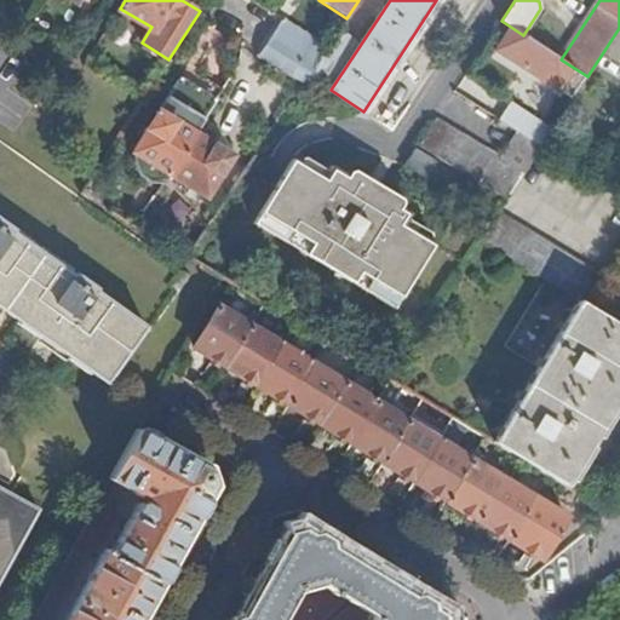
[(260,53),(304,82),(308,76),(327,49),(283,21),(273,38),(260,53)]
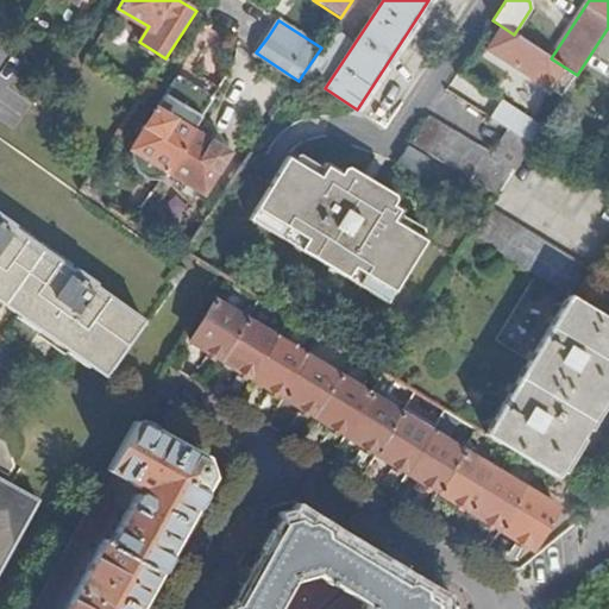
[(563,98),(577,75),(551,58),(514,35),(503,27),(489,49),(563,98)]
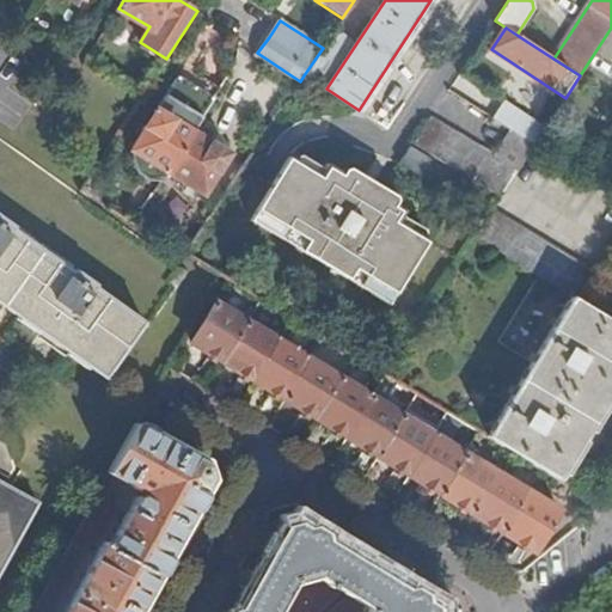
[(153,181),(163,181),(169,171),(194,132),(213,102),(177,80),(134,150),(139,153),(133,159),(134,163),(135,169),(142,176),(146,178),(153,181)]
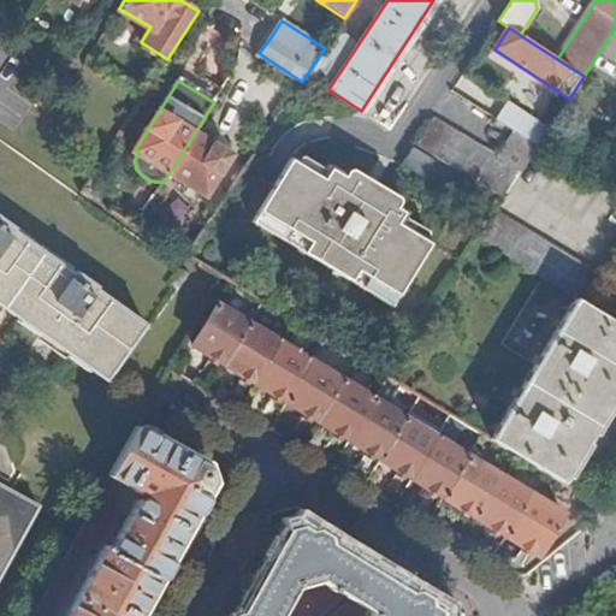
[(516,132),(537,147),(549,129),(508,101),(495,118),(516,132)]
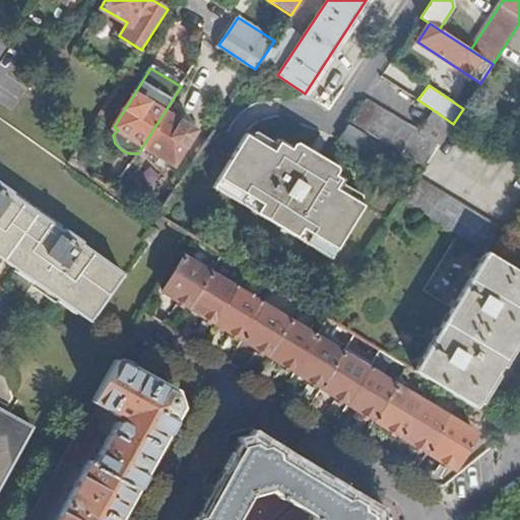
[(351,122),(425,168),(453,124),(436,112),(421,134),(367,100),(351,122)]
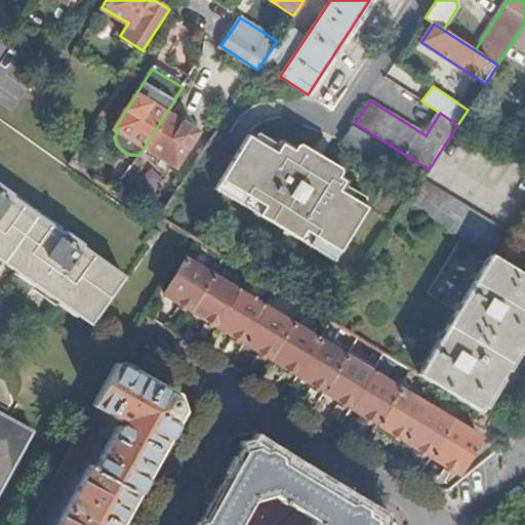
[(166,113),(145,147),(175,166),(196,132),(166,113)]
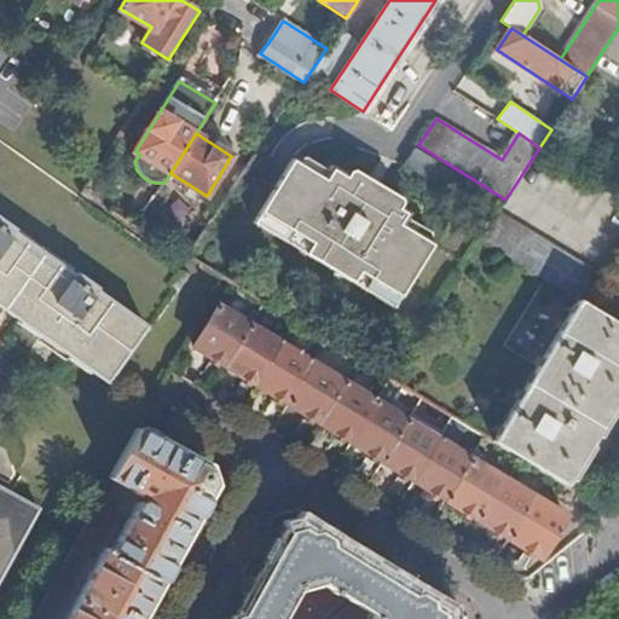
[(437,161),(416,149),(406,163),(427,177),(437,161)]
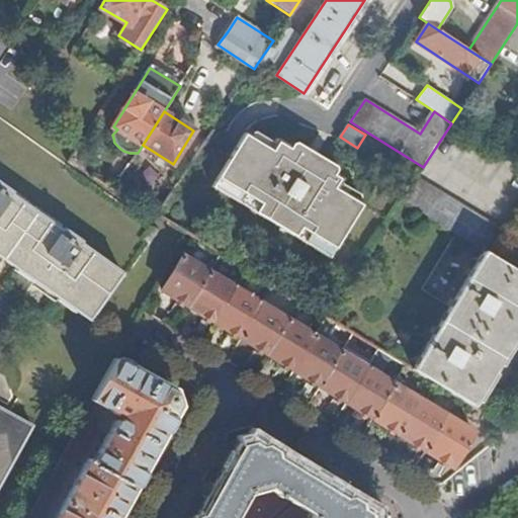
[(322,165),(297,151),(291,160),(270,148),(245,133),(218,178),(260,204),(256,212),(295,237),(300,229),(335,249),(362,203),(337,188),(316,175),(322,165)]
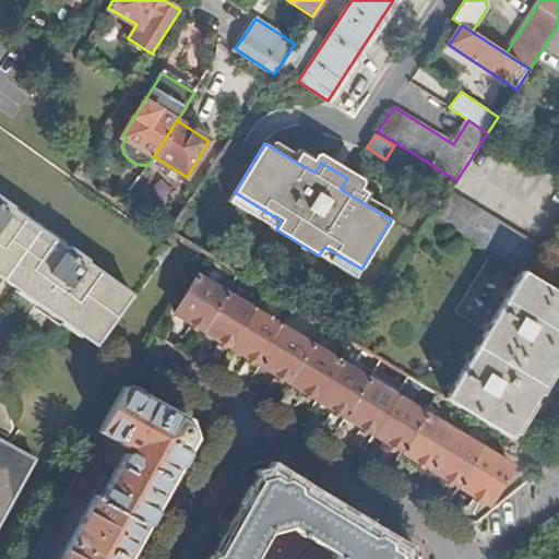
[(314,173),(321,163),(298,150),(292,159),(314,173)]
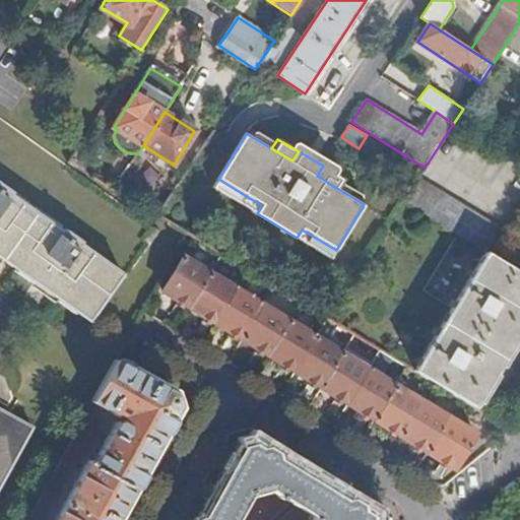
[(343,179),(323,166),(317,176),(338,189),(343,179)]
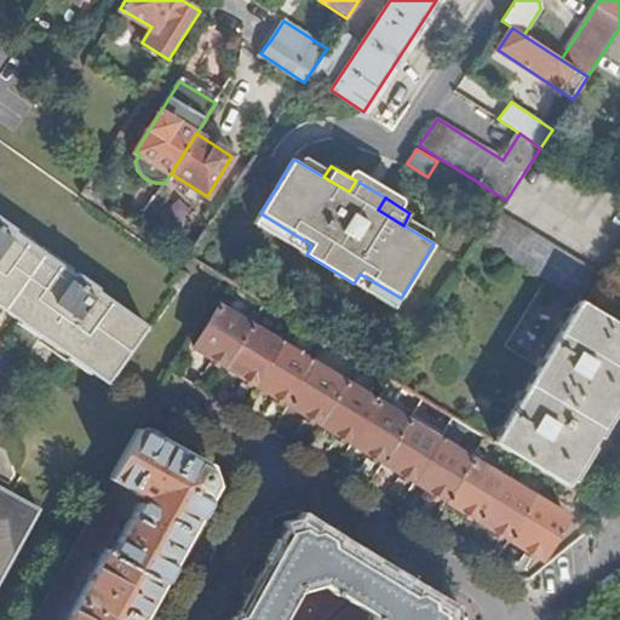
[(580,302),(598,274),(498,212),(480,240),(580,302)]
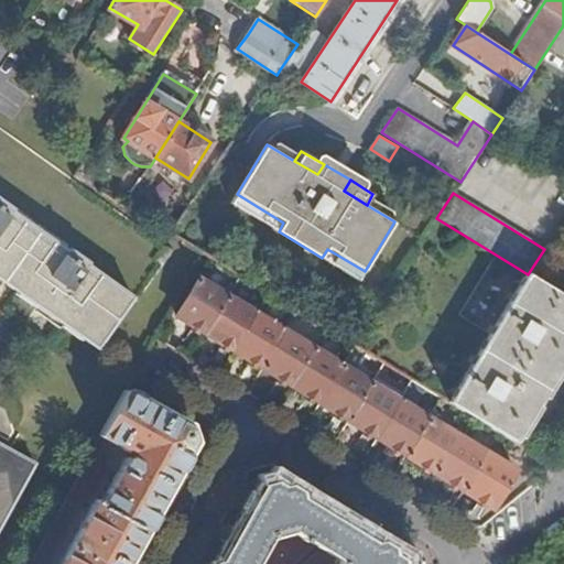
[(283,223),(237,194),(231,203),(279,231),(283,223)]
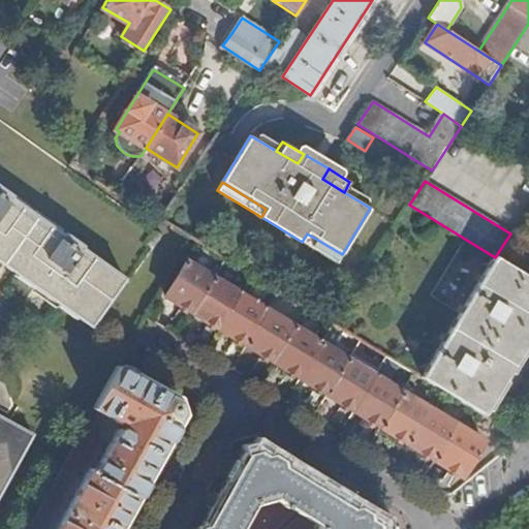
[(0,261),(17,273),(20,269),(37,282),(34,286),(58,303),(61,299),(80,312),(76,316),(91,327),(126,279),(84,248),(85,247),(65,232),(63,234),(12,198),(13,196),(0,186),(0,261)]
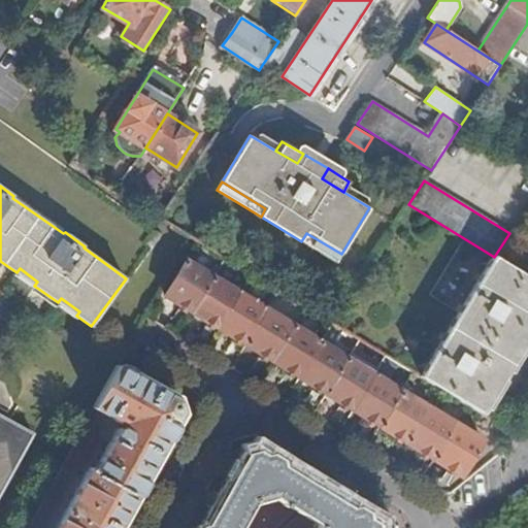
[(164,234),(158,230),(147,243),(154,248),(164,234)]
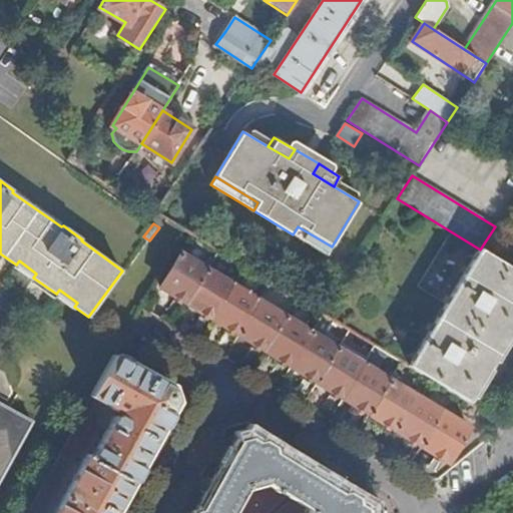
[(327,255),(332,246),(298,226),(293,234),(327,255)]
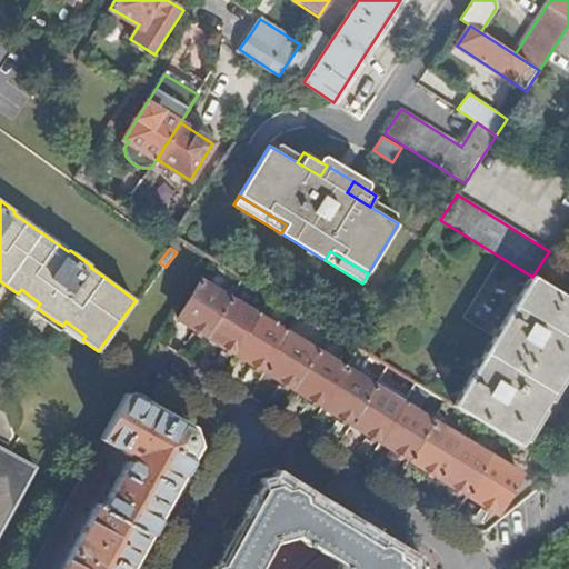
[(518,445),(568,361),(568,298),(532,277),(455,406),(473,418),(503,437),(518,445)]
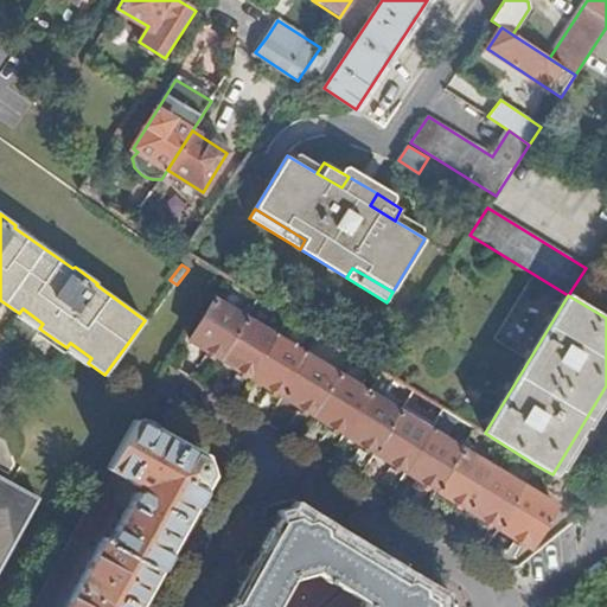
[(191,340),(222,359),(247,318),(215,299),(191,340)]
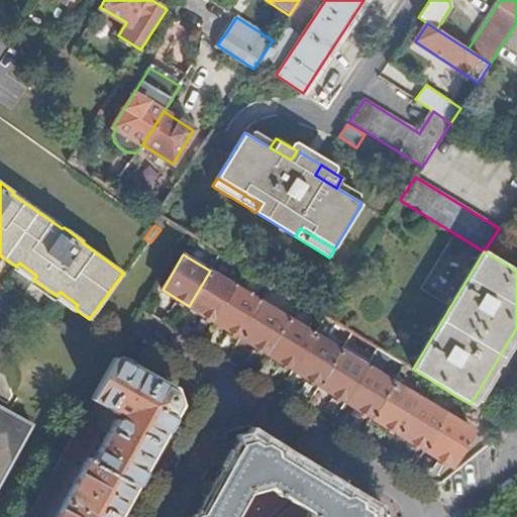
[(210,271),(189,306),(215,321),(236,287),(210,271)]
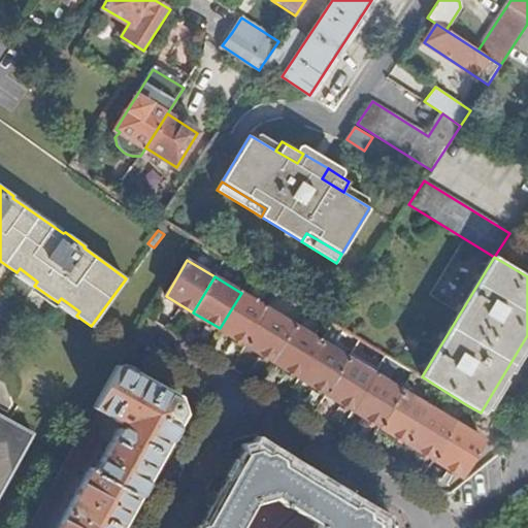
[(241,293),(220,328),(246,344),(267,309),(241,293)]
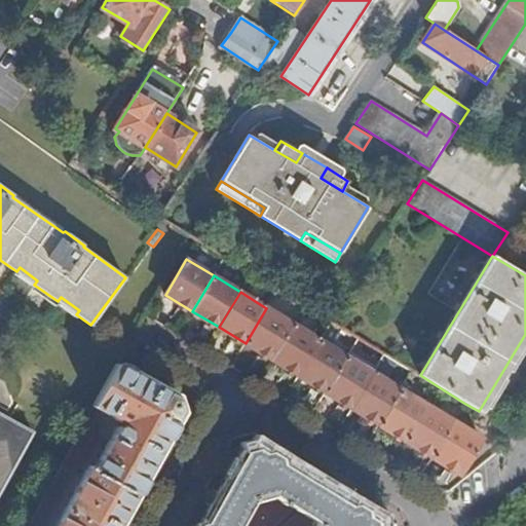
[(266,308),(246,343),(272,360),(294,325),(266,308)]
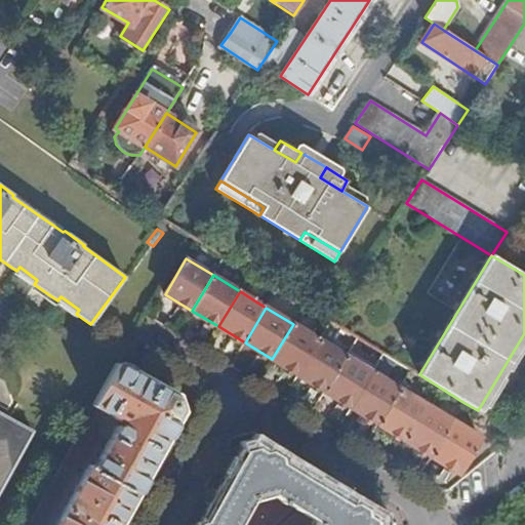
[(293,324),(272,359),(298,375),(320,340),(293,324)]
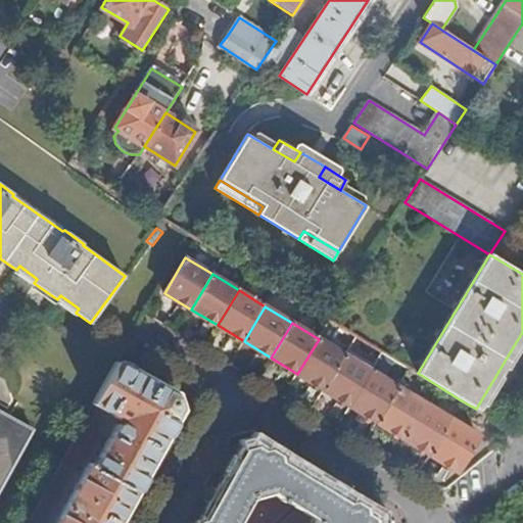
[(319,339),(297,374),(323,389),(344,354),(319,339)]
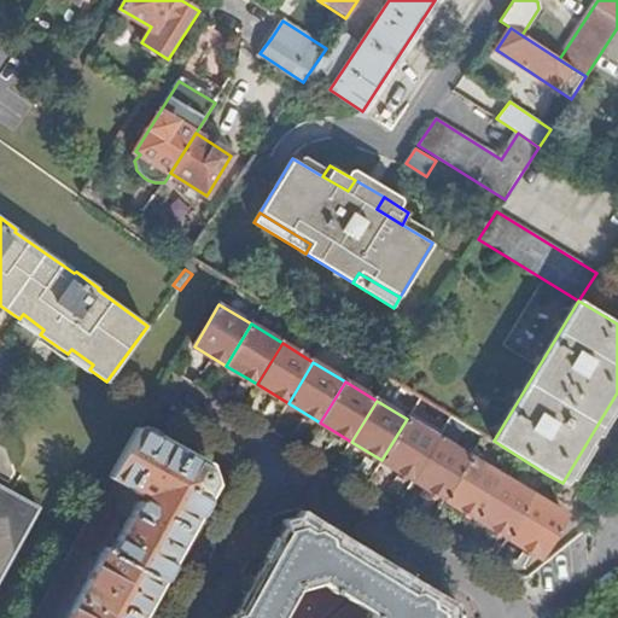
[(407,419),(382,460),(414,479),(439,438),(407,419)]
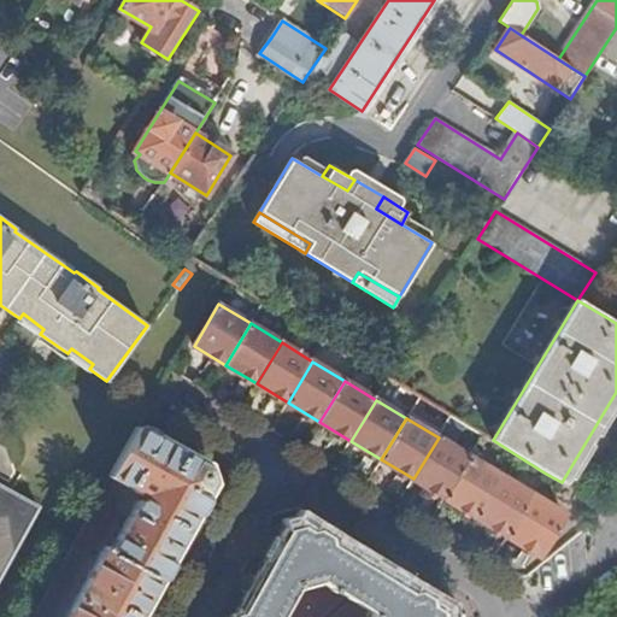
[(137,616),(211,485),(207,466),(139,428),(111,479),(141,495),(146,492),(148,499),(146,503),(139,500),(112,550),(106,547),(66,616),(137,616)]
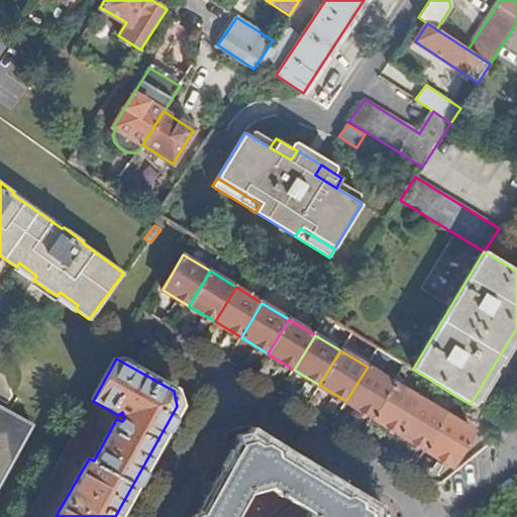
[(346,401),(373,417),(394,383),(368,367),(346,401)]
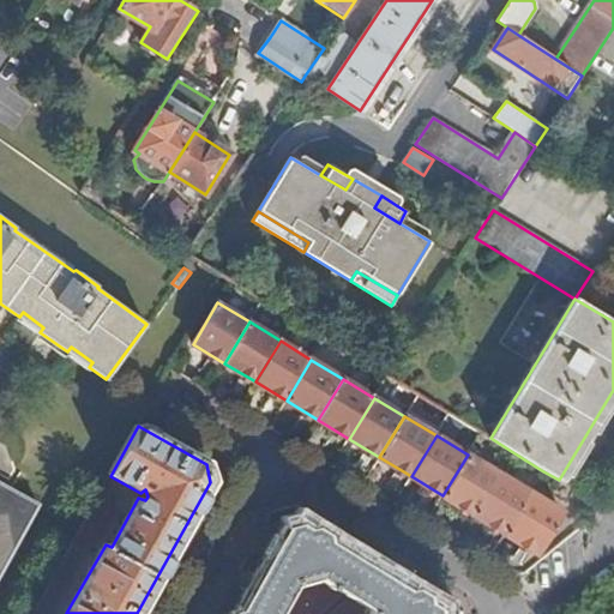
[(0,440),(0,474),(8,479),(16,469),(8,446),(0,440)]
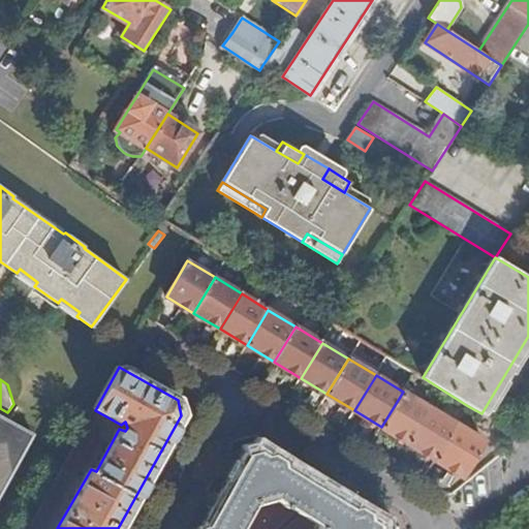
[(381,427),(408,443),(429,407),(403,392),(381,427)]
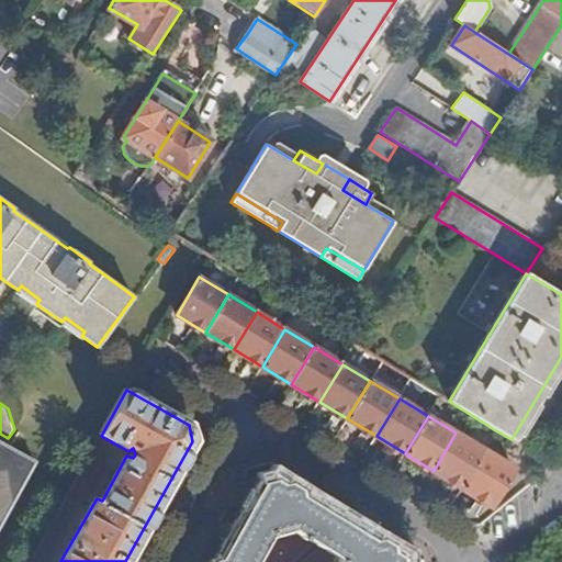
[(434,471),(462,487),(485,451),(456,433),(434,471)]
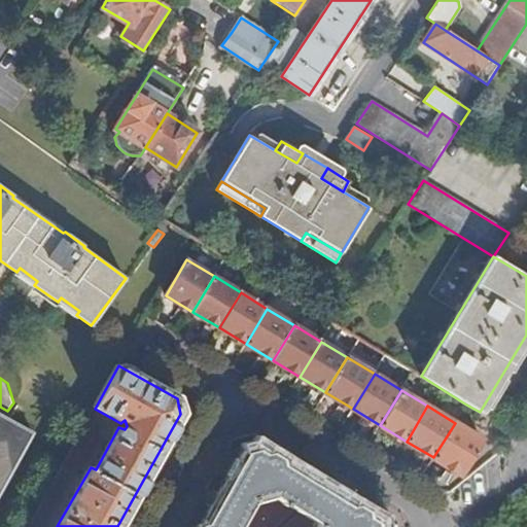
[(0,493),(34,433),(0,415),(0,493)]
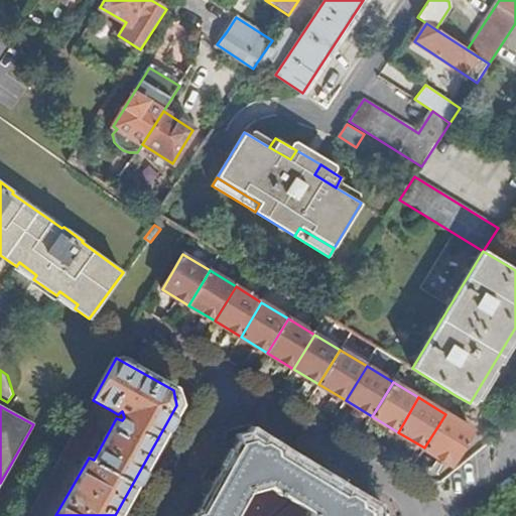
[(86,412),(28,515),(38,515),(57,483),(59,484),(74,459),(81,455),(97,425),(96,418),(86,412)]
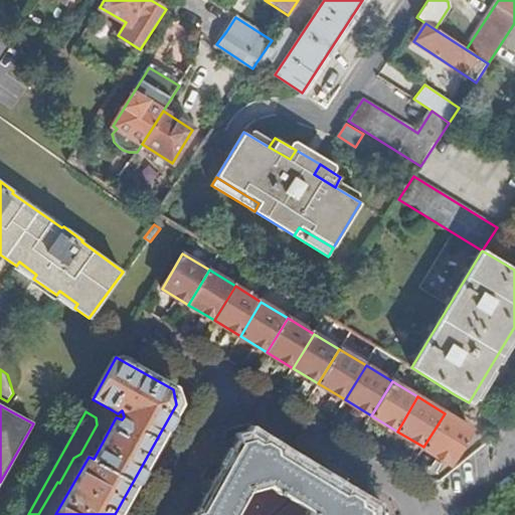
[(445,413),(423,447),(452,464),(472,430),(445,413)]
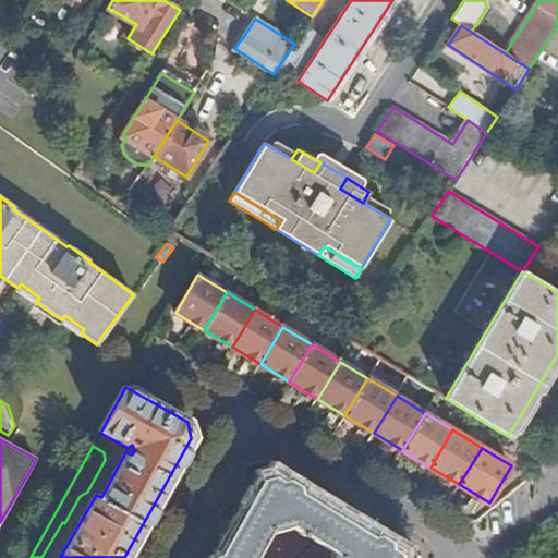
[(401,557),(401,553),(378,538),(270,473),(256,478),(211,557),(401,557)]
